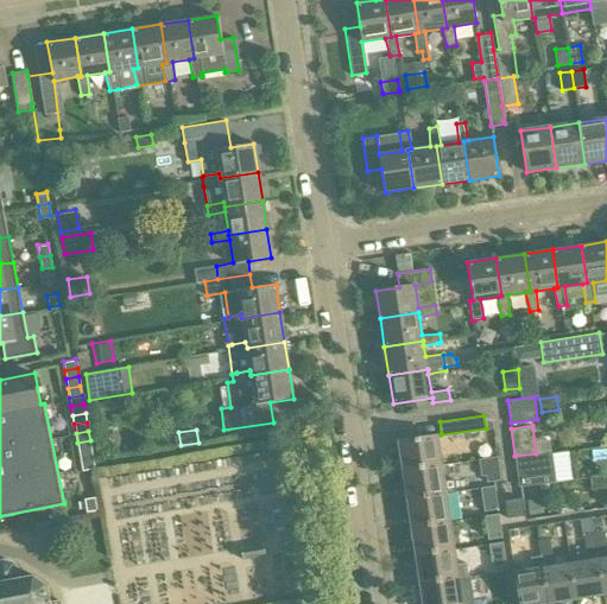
[(442,464),(437,437),(399,443),(404,470),(442,464)]
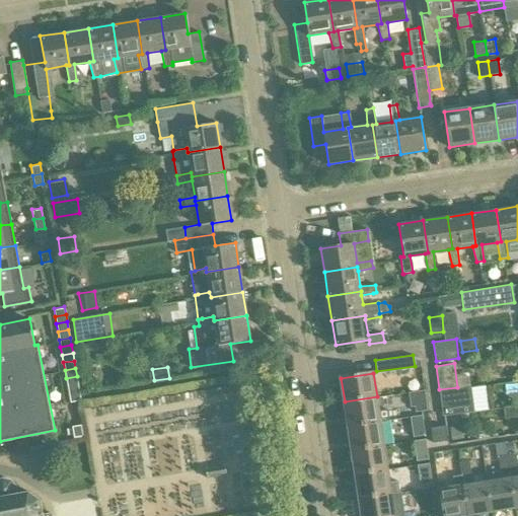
[(78,384),(77,376),(66,378),(67,385),(78,384)]
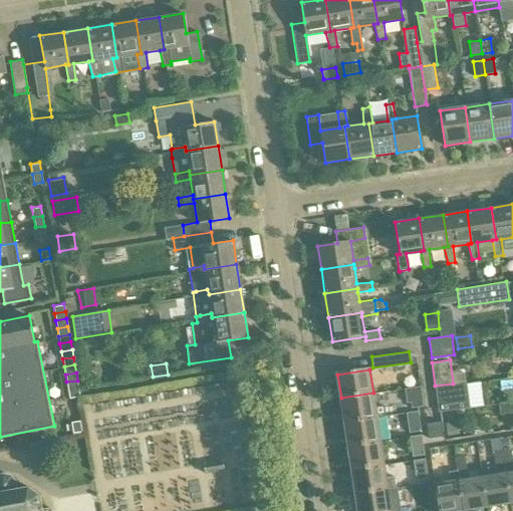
[(66,381),(68,390),(78,388),(77,380),(66,381)]
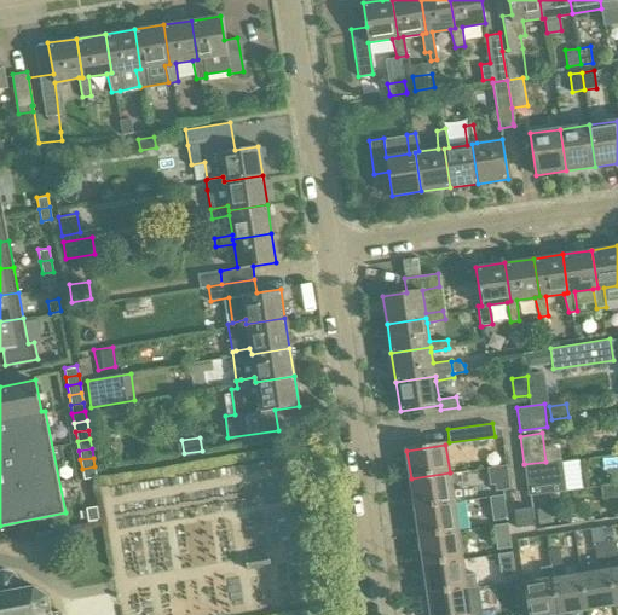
[(566,489),(562,459),(546,462),(524,464),(527,494),(566,489)]
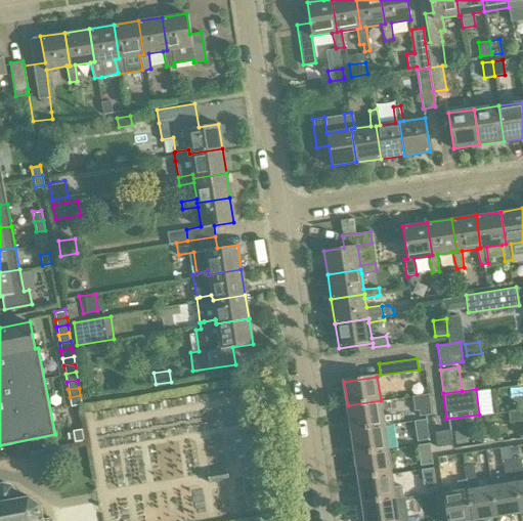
[(80,395),(70,397),(71,405),(82,403),(81,401),(80,395)]
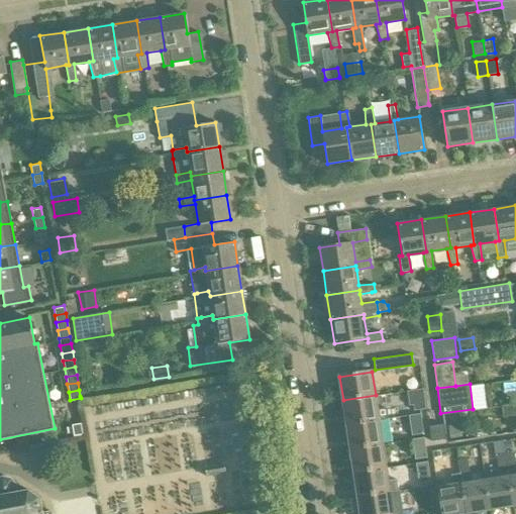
[(425,407),(423,391),(411,392),(413,409),(425,407)]
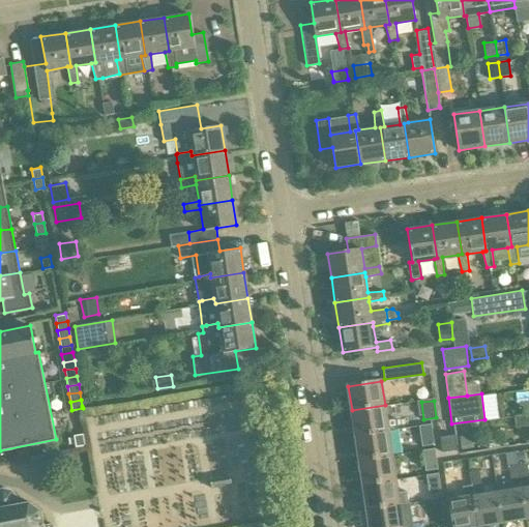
[(352,410),(355,434),(388,430),(385,405),(352,410)]
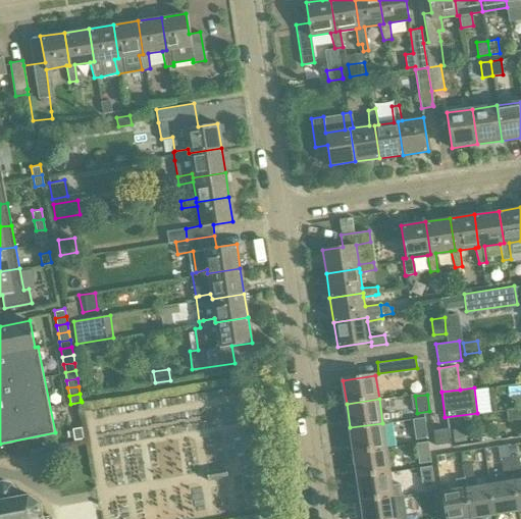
[(506,409),(508,420),(520,417),(520,413),(520,407),(506,409)]
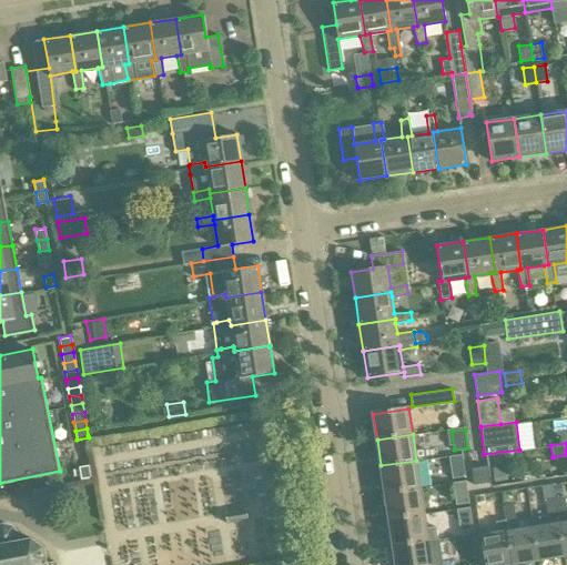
[(462,454),(448,455),(452,477),(465,475),(462,454)]
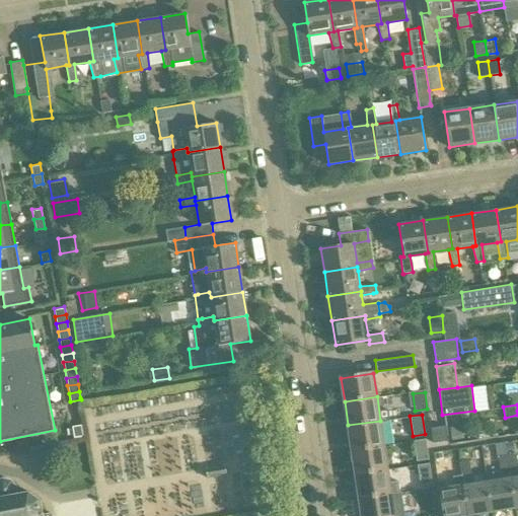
[(348,425),(352,449),(384,444),(380,421),(348,425)]
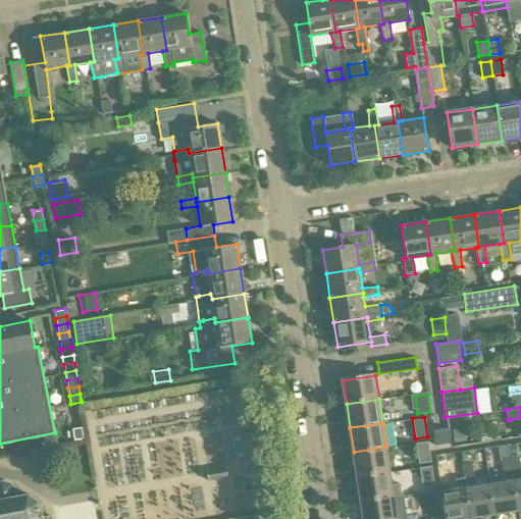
[(81,426),(71,427),(73,438),(83,437),(81,426)]
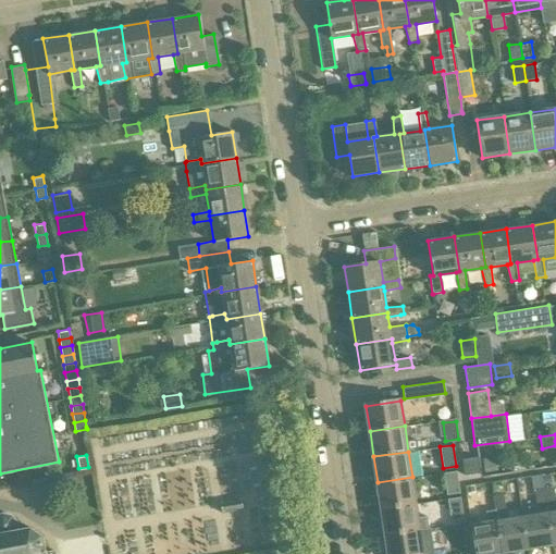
[(461,458),(465,475),(481,471),(479,456),(461,458)]
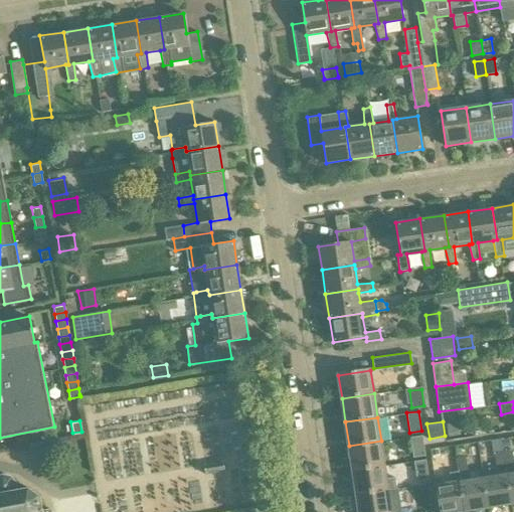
[(458,421),(447,423),(449,436),(460,434),(458,421)]
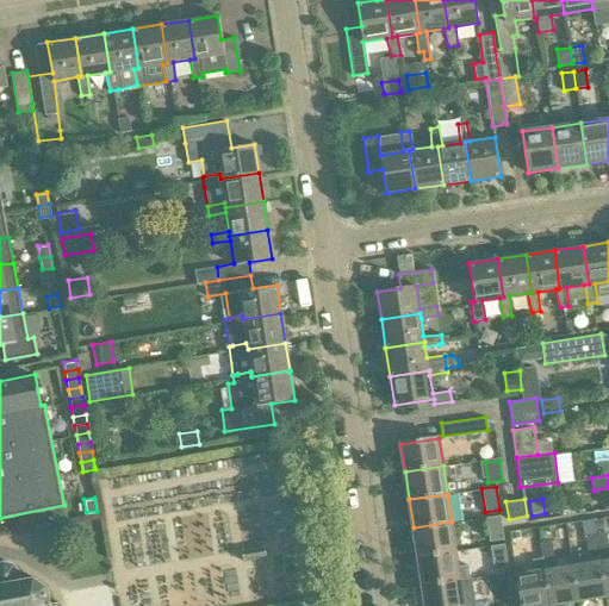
[(503,526),(501,514),(486,517),(489,539),(504,537),(503,526)]
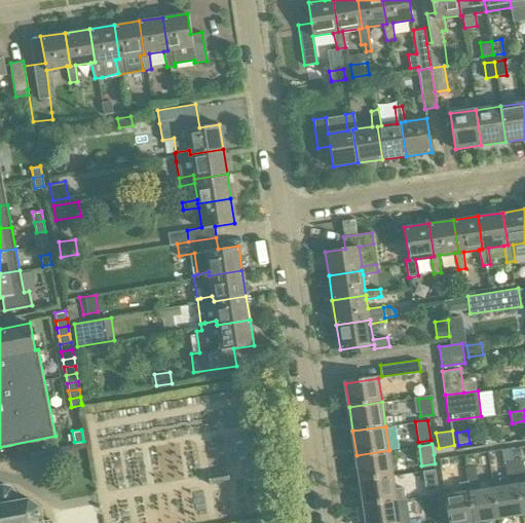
[(513,459),(511,446),(501,448),(507,475),(516,474),(513,459)]
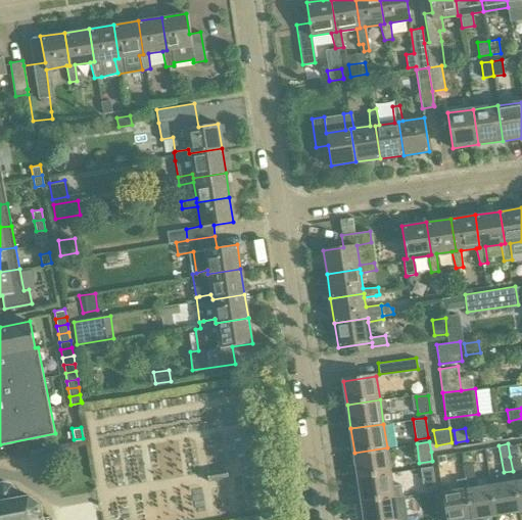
[(390,472),(387,447),(354,453),(358,477),(390,472)]
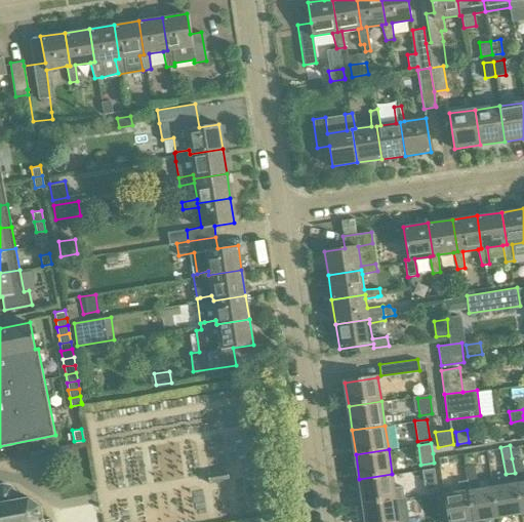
[(521,456),(512,458),(515,473),(523,471),(521,456)]
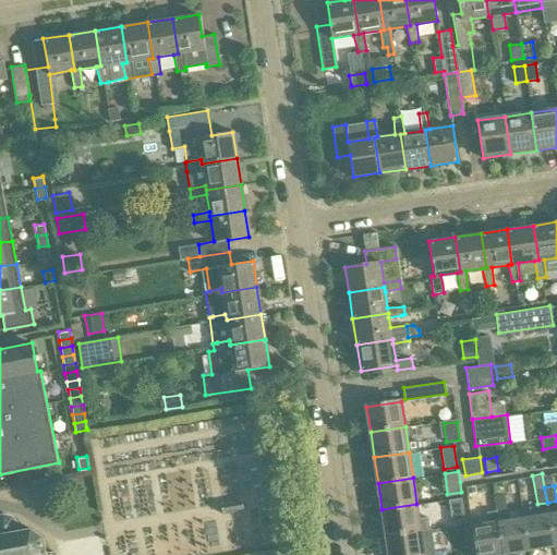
[(496,508),(497,510),(506,508),(504,493),(494,495),(496,508)]
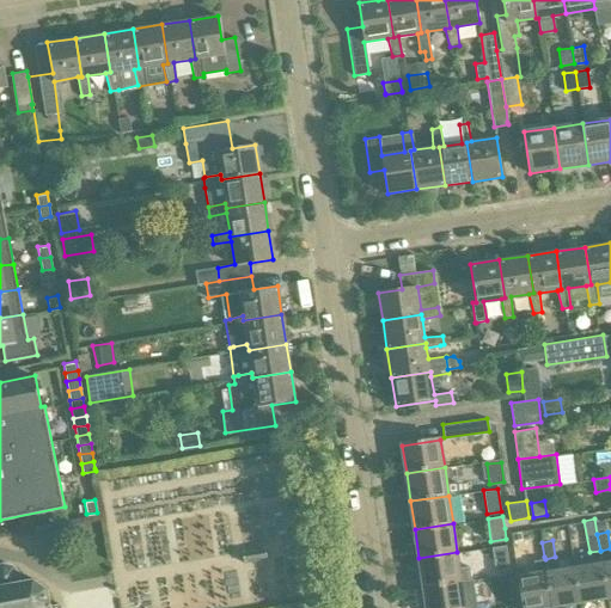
[(506,544),(492,546),(495,570),(509,567),(506,544)]
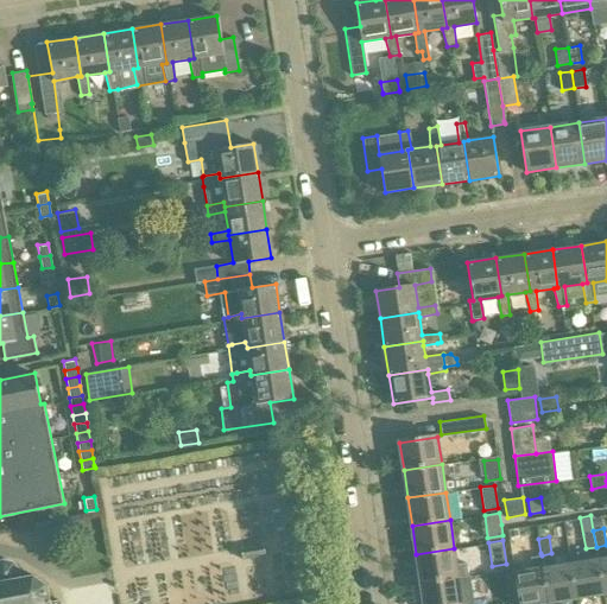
[(264,544),(240,547),(242,559),(265,555),(264,544)]
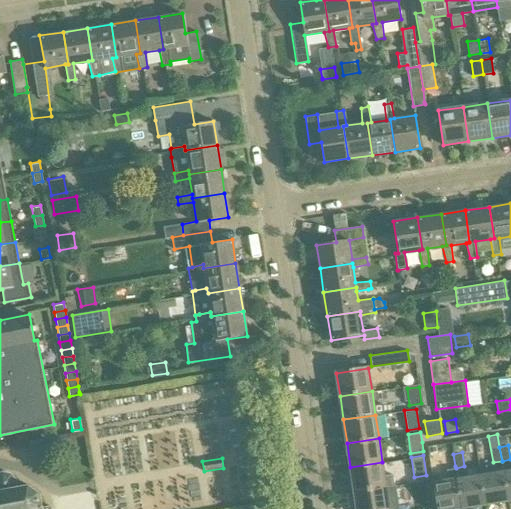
[(386,486),(386,485),(394,484),(392,473),(384,474),(382,462),(350,467),(354,490),(386,486)]
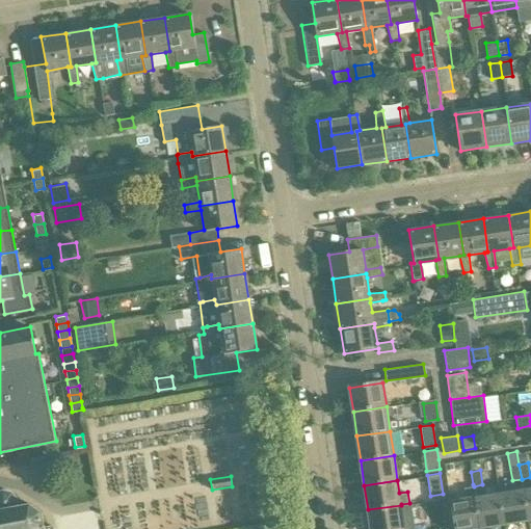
[(475,497),(474,486),(473,484),(463,486),(466,498),(450,500),(454,528),(468,528),(480,527),(475,497)]
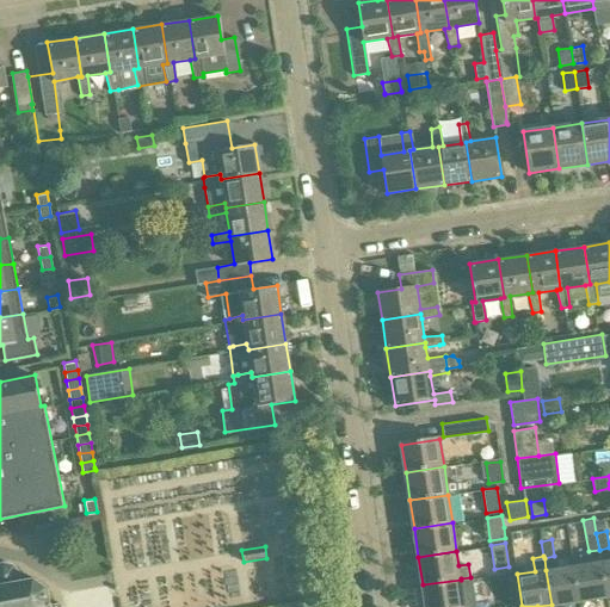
[(575,564),(581,600),(609,595),(603,561),(575,564)]
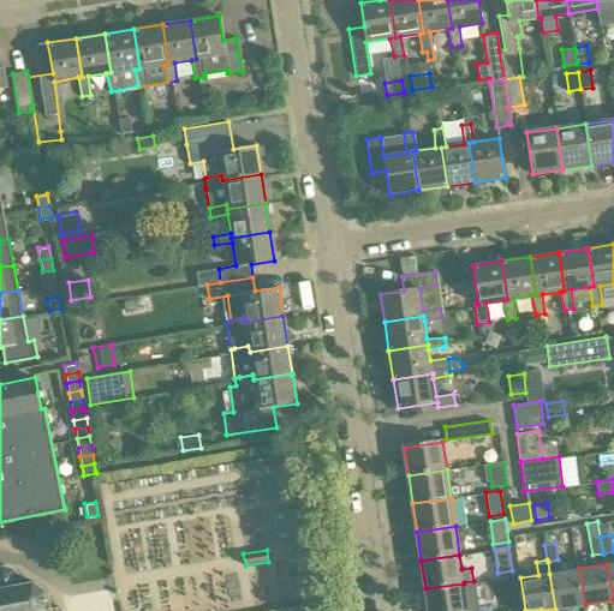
[(0,610),(61,610),(61,606),(52,607),(51,594),(52,593),(49,591),(47,593),(37,586),(37,582),(35,581),(34,583),(19,586),(23,576),(16,568),(4,567),(0,569),(0,610)]
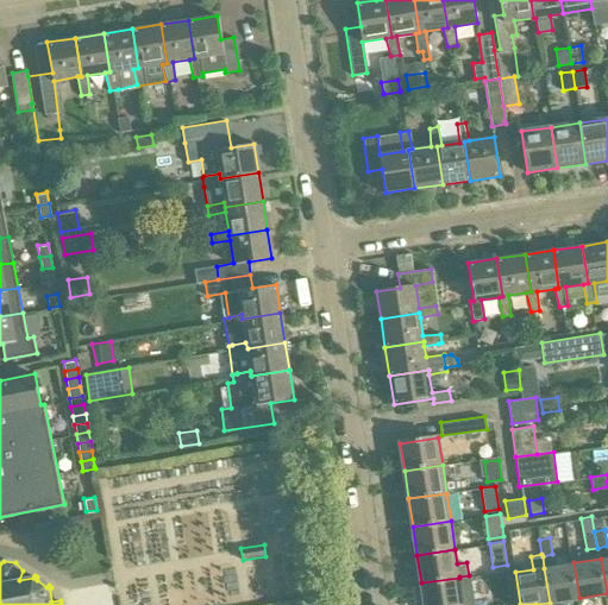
[(544,568),(550,603),(580,598),(574,562),(544,568)]
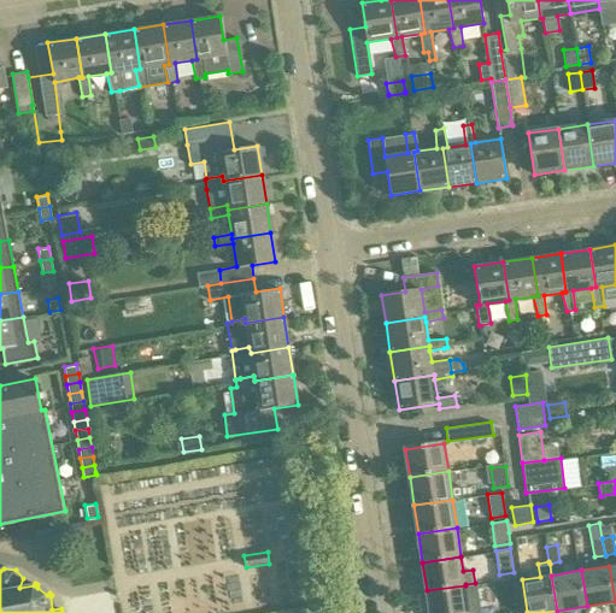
[(479,612),(475,583),(465,585),(427,590),(427,595),(424,594),(427,611),(429,611),(429,612),(479,612)]
